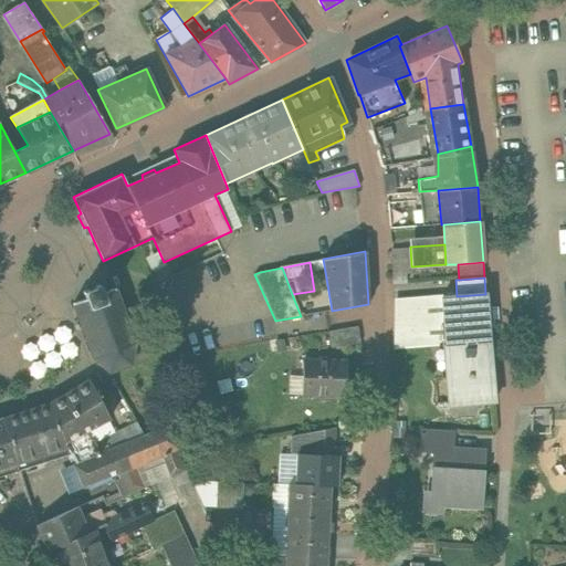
[(72,302),(93,357),(111,371),(128,365),(133,357),(134,344),(129,331),(115,287),(103,292),(101,283),(82,291),(85,300),(72,302)]
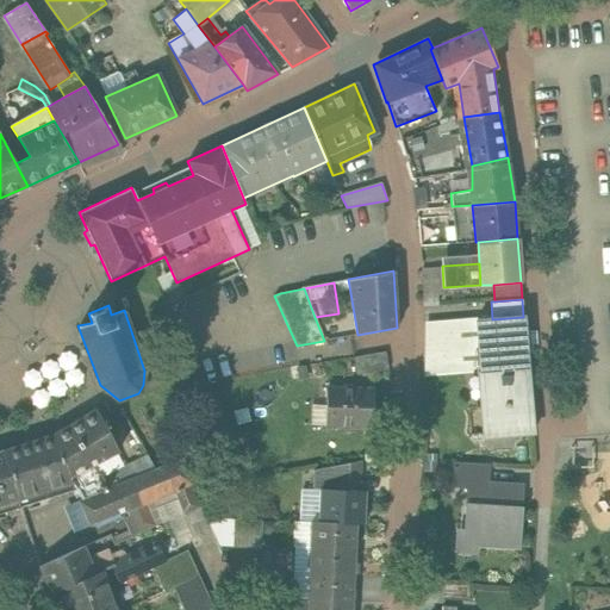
[(492,319),(475,321),(480,369),(528,366),(523,317),(492,319)]
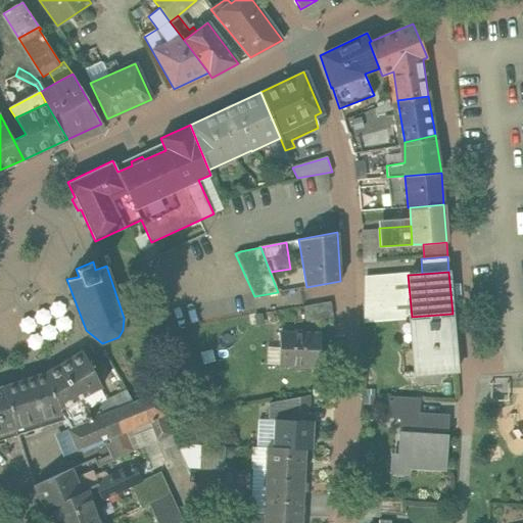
[(408,275),(368,278),(371,322),(410,318),(410,317),(412,317),(408,275)]
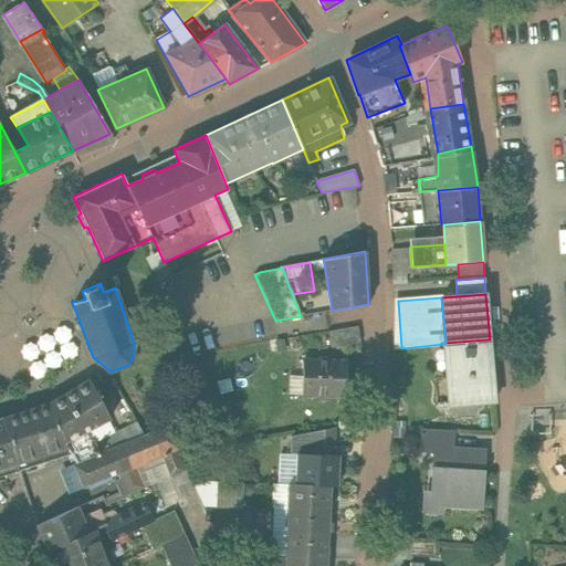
[(134,344),(133,357),(155,349),(147,324),(129,331),(134,344)]
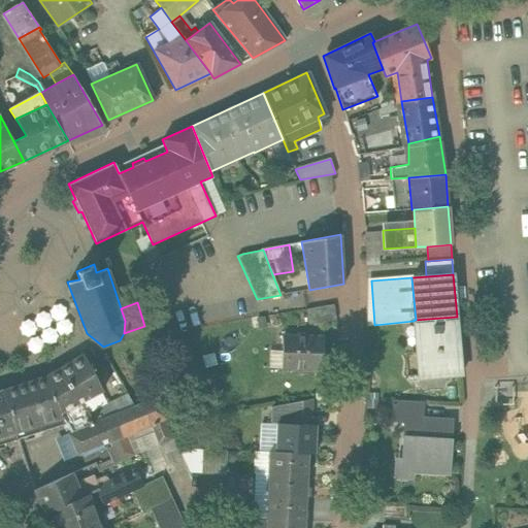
[(334,304),(306,309),(309,325),(336,320),(334,304)]
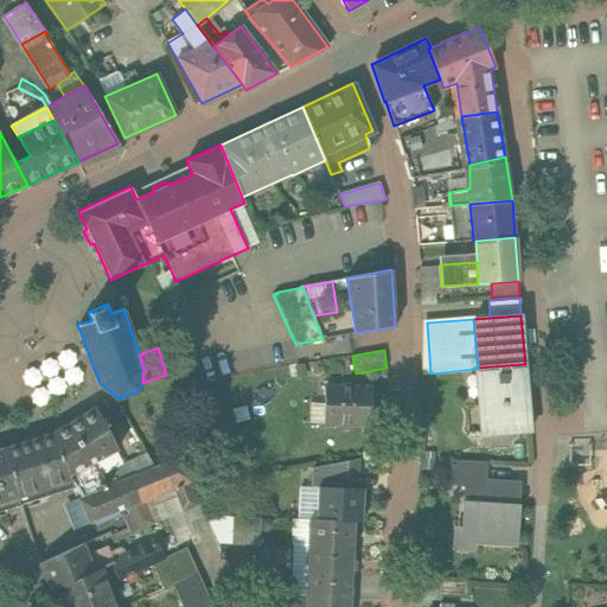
[(478,368),(475,368),(475,369),(475,370),(480,370),(484,403),(478,404),(480,432),(509,429),(509,425),(528,423),(529,428),(530,428),(525,364),(478,368)]
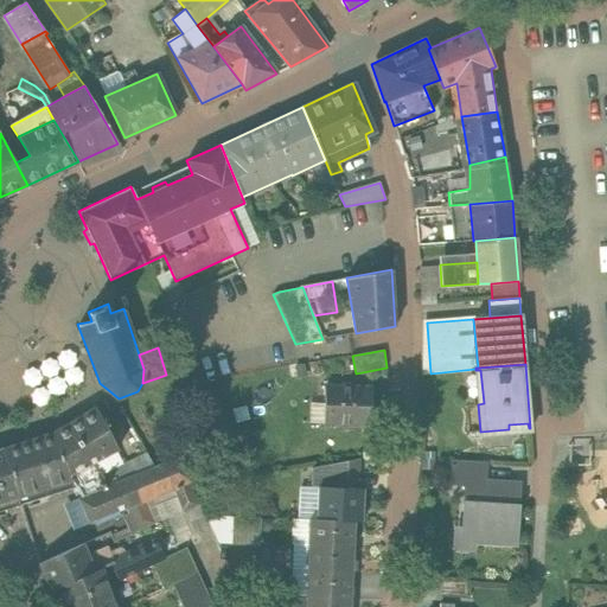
[(372,388),(325,387),(324,423),(349,423),(349,429),(371,429),(372,388)]
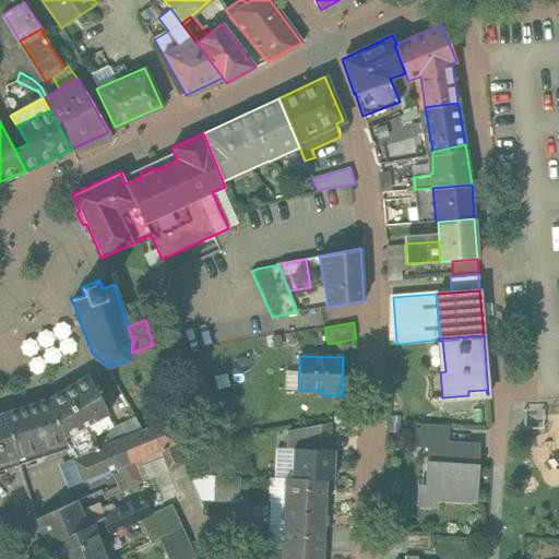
[(87,373),(46,399),(62,435),(74,458),(71,460),(82,482),(117,467),(113,460),(106,444),(107,443),(106,439),(96,443),(92,433),(88,436),(85,426),(109,413),(87,373)]
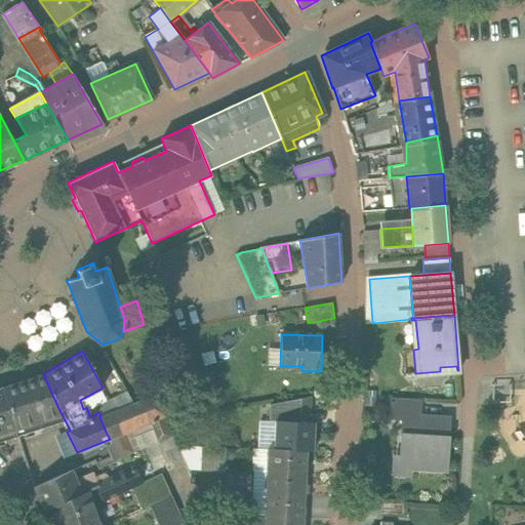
[(18,436),(64,421),(58,408),(43,374),(3,387),(18,436)]
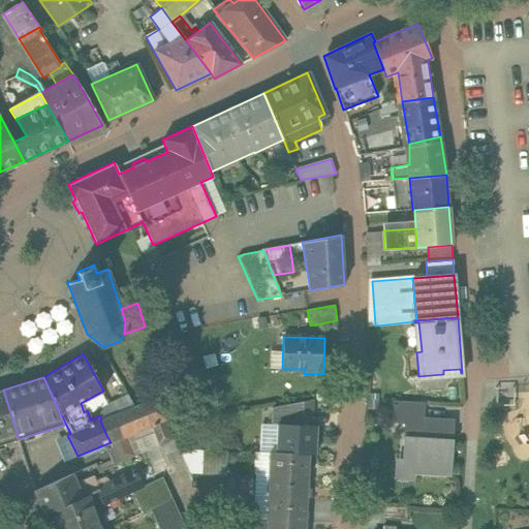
[(515,386),(496,387),(496,406),(515,405),(515,386)]
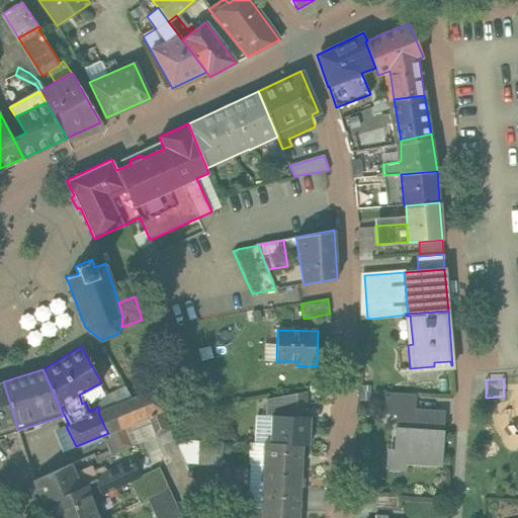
[(0,434),(8,432),(18,430),(3,381),(0,382),(0,434)]
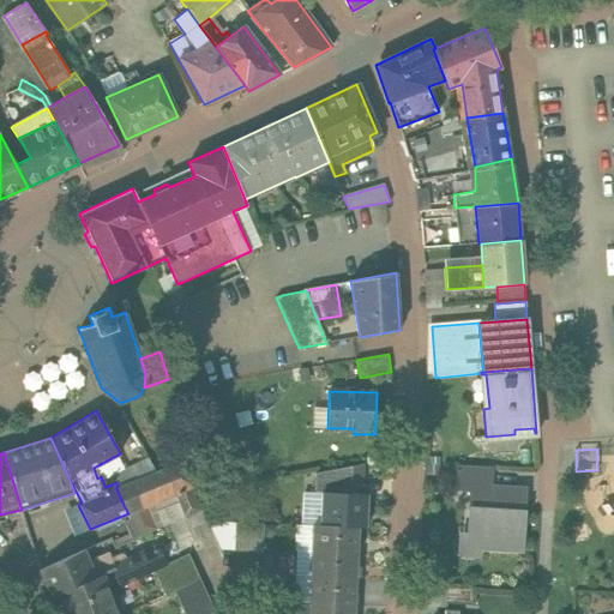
[(118,487),(116,488),(124,505),(128,513),(146,506),(175,494),(193,487),(185,461),(118,487)]
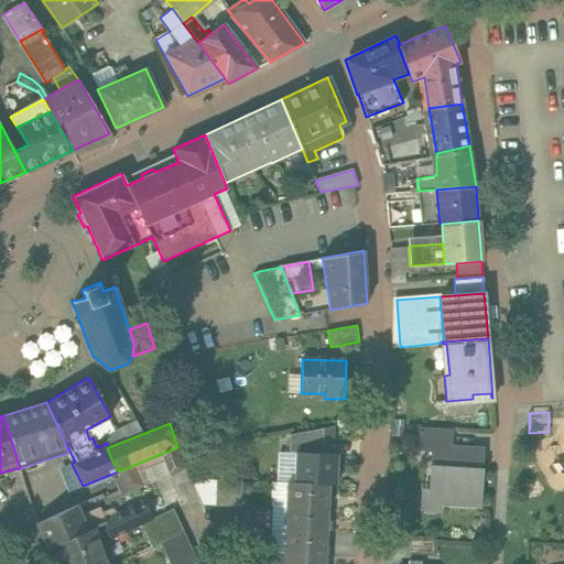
[(451,431),(422,429),(421,447),(433,448),(431,490),(441,502),(478,505),(481,449),(449,448),(451,431)]
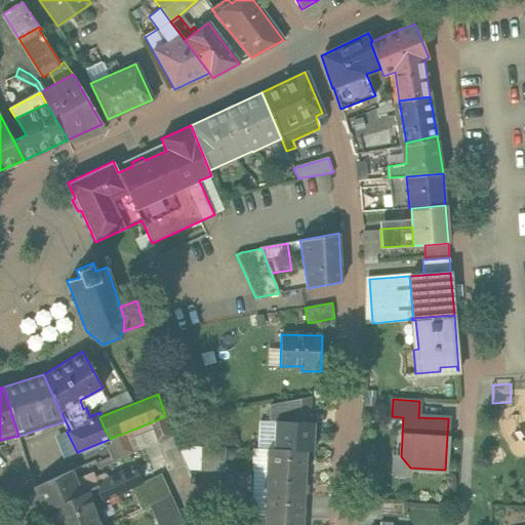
[(165,416),(150,422),(152,428),(134,435),(139,449),(158,442),(172,436),(165,416)]
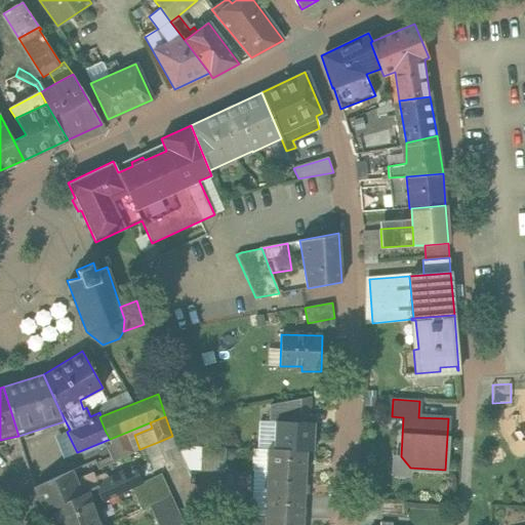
[(314,422),(276,421),(274,449),(307,451),(313,451),(314,422)]
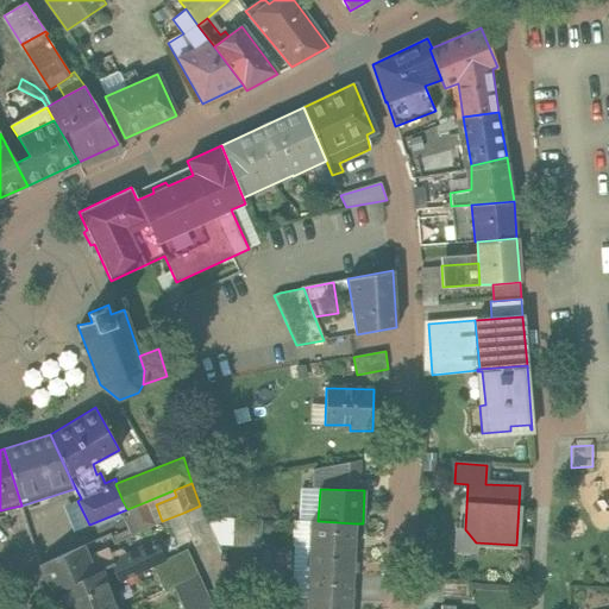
[(145,502),(127,509),(129,514),(124,516),(132,535),(138,532),(155,525),(145,502)]
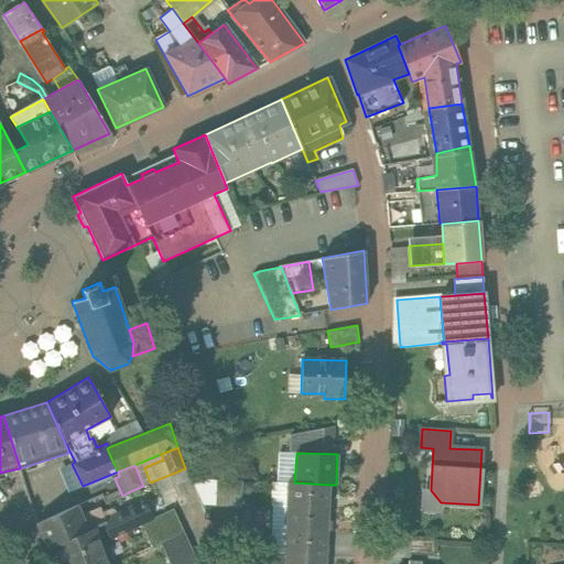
[(185,468),(170,475),(179,496),(196,489),(191,477),(186,467),(185,468)]
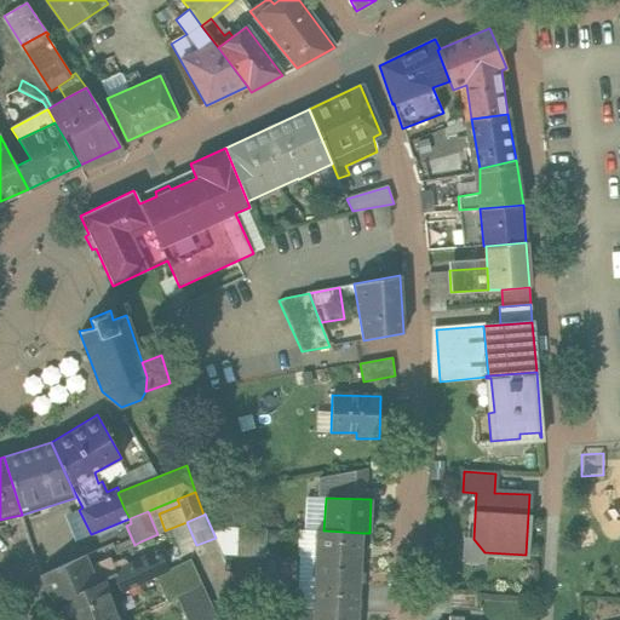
[(239,526),(210,524),(216,538),(222,551),(236,552),(239,526)]
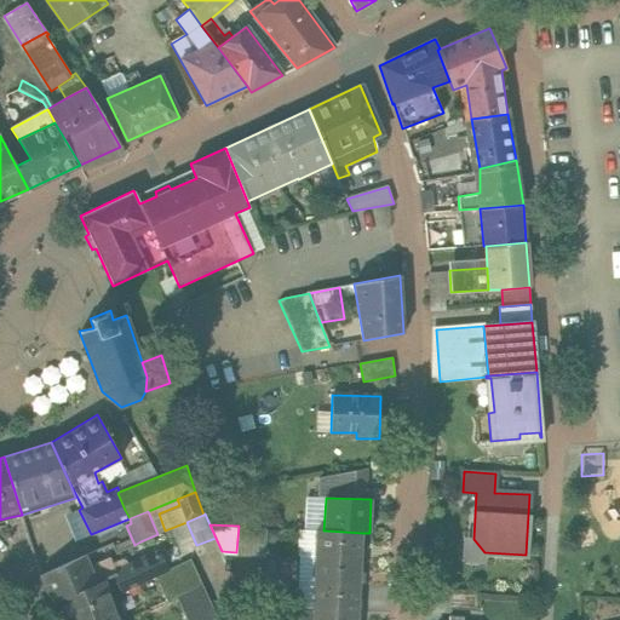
[(252,527),(239,526),(236,552),(251,554),(252,527)]
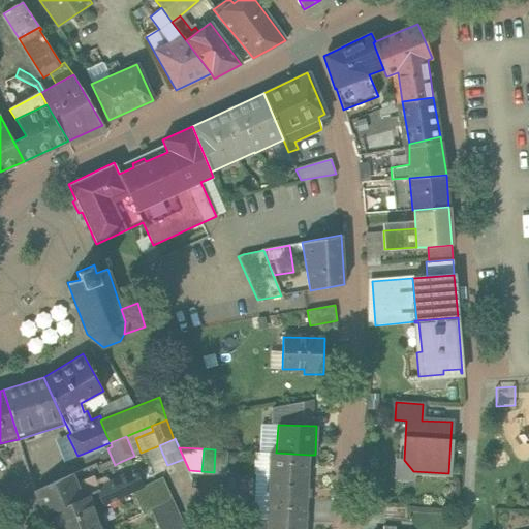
[(228,450),(215,449),(214,472),(226,473),(228,450)]
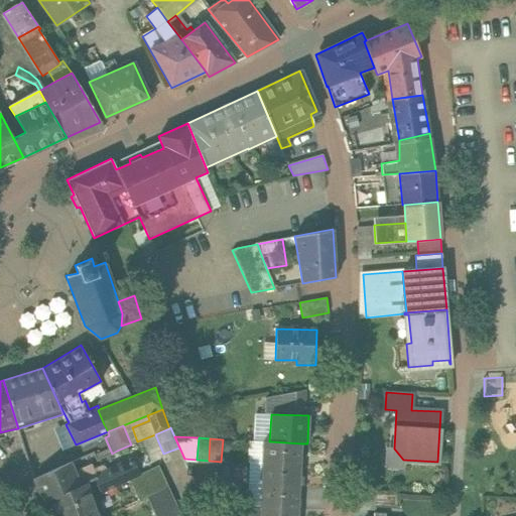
[(269,441),(263,441),(262,463),(300,465),(301,443),(269,441)]
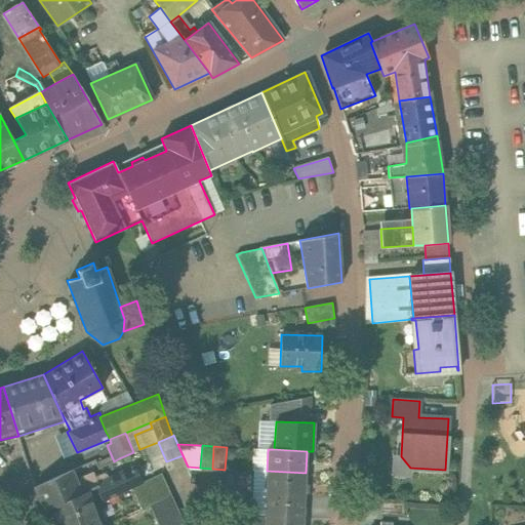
[(133,467),(108,479),(106,475),(104,475),(98,477),(96,481),(94,482),(90,473),(76,479),(73,470),(34,487),(44,511),(50,508),(88,491),(97,487),(104,500),(131,487),(140,483),(133,467)]
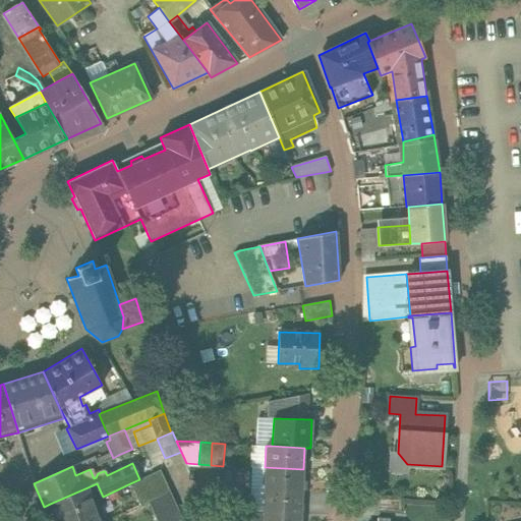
[(303,469),(265,467),(264,489),(302,490),(303,469)]
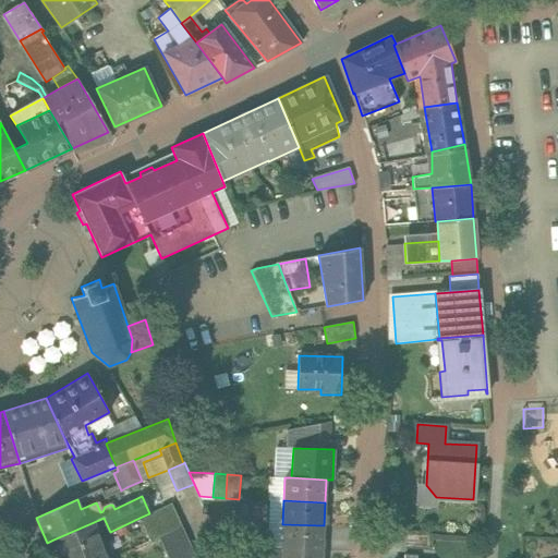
[(149,513),(140,518),(150,541),(160,536),(182,525),(171,502),(149,513)]
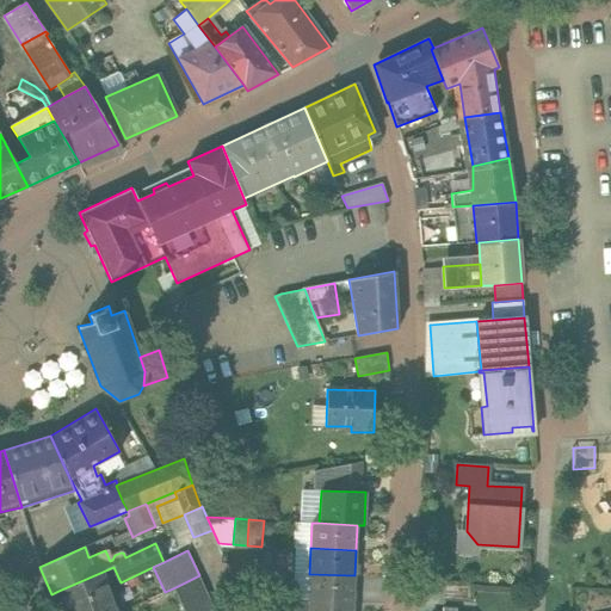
[(103,572),(59,591),(66,610),(118,610),(103,572)]
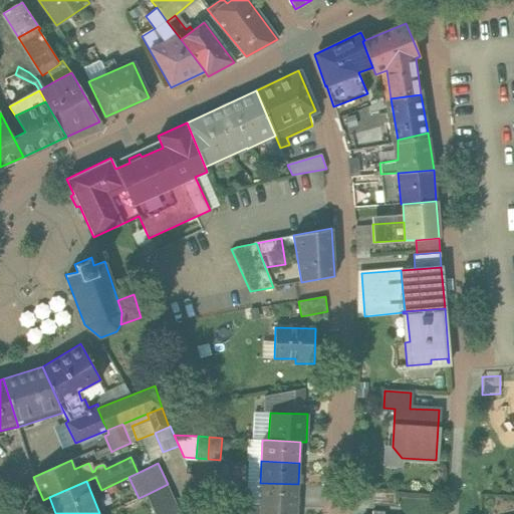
[(298,484),(260,483),(259,504),(297,506),(298,484)]
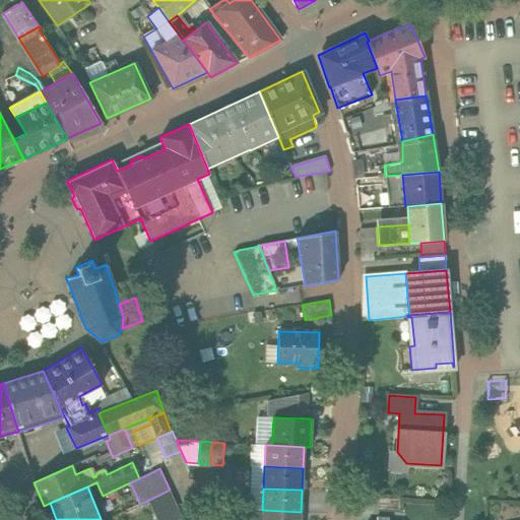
[(183,519),(170,490),(149,500),(158,519),(183,519)]
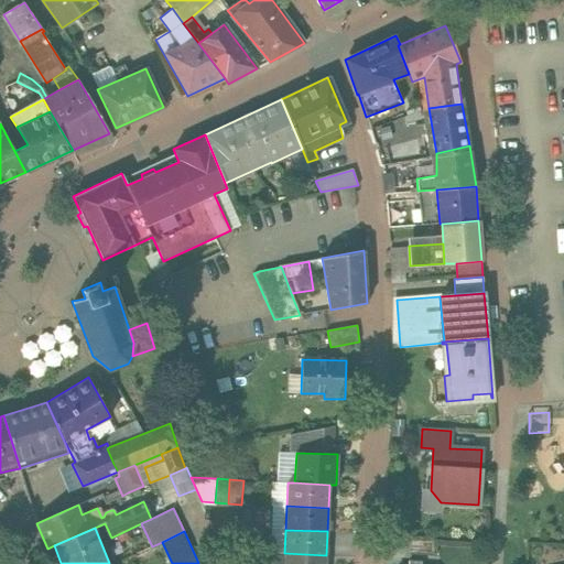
[(358,532),(339,532),(339,545),(358,546),(358,532)]
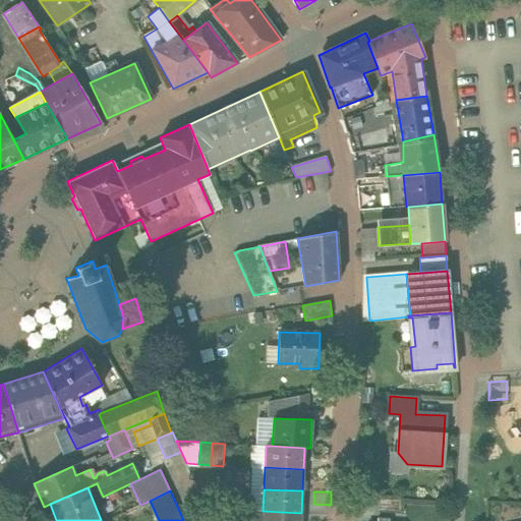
[(400,501),(380,499),(379,510),(400,511),(400,501)]
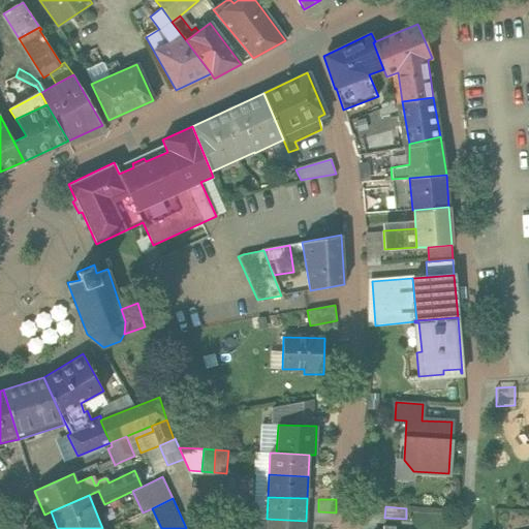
[(267,524),(257,523),(256,528),(305,528),(306,521),(267,519),(267,524)]
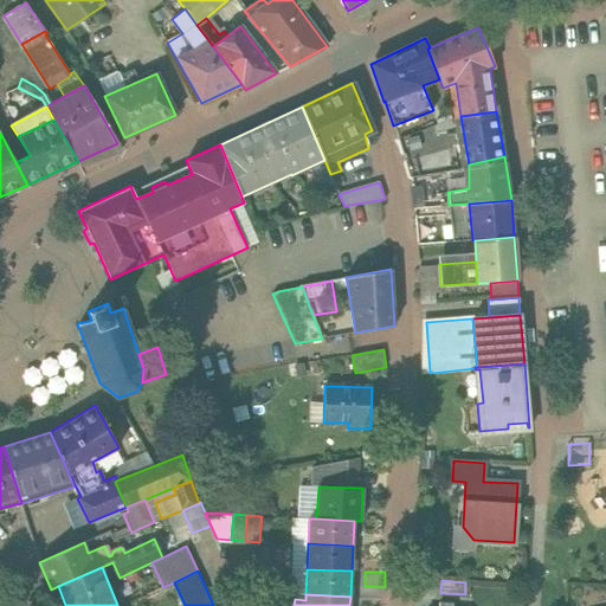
[(384,605),(385,595),(365,597),(365,605),(384,605)]
